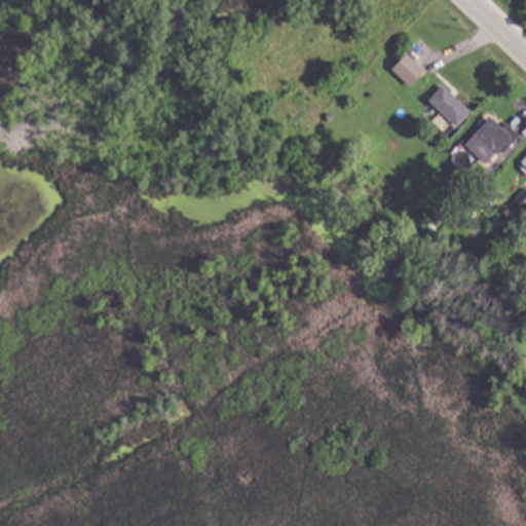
[(407,87),(422,71),(404,54),(388,70),(407,87)]
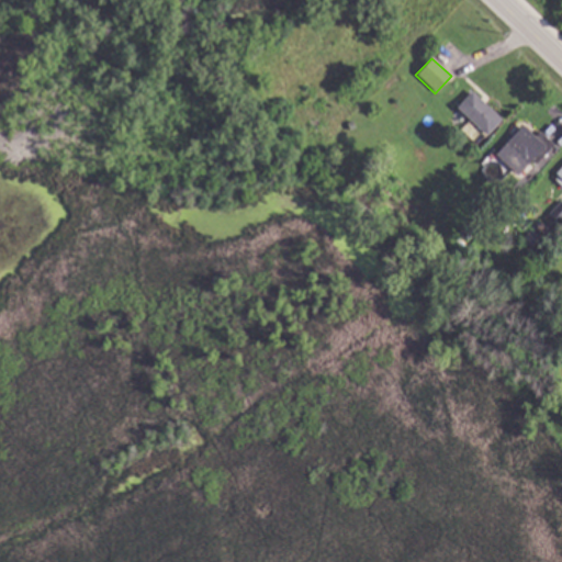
[(531,75),(526,78),(523,72),(528,68),(531,75)]
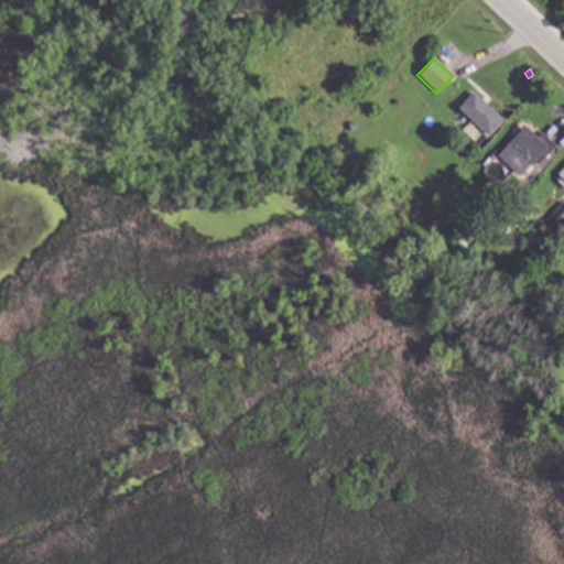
[(507,119),(491,137),(461,108),(476,90),(507,119)]
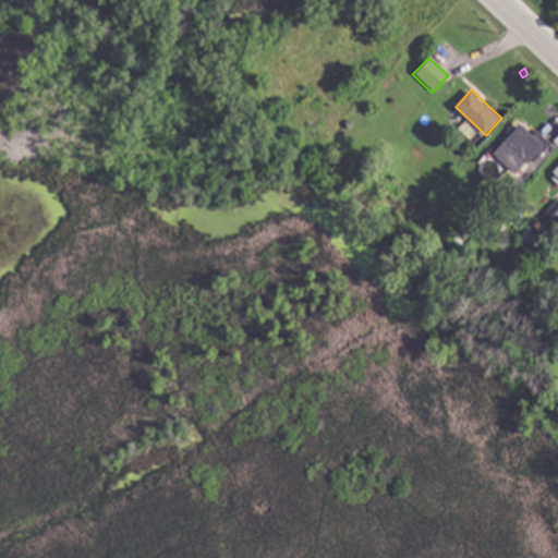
[(534,135),(540,131),(553,144),(535,164),(530,158),(516,173),(494,154),(522,124),(534,135)]
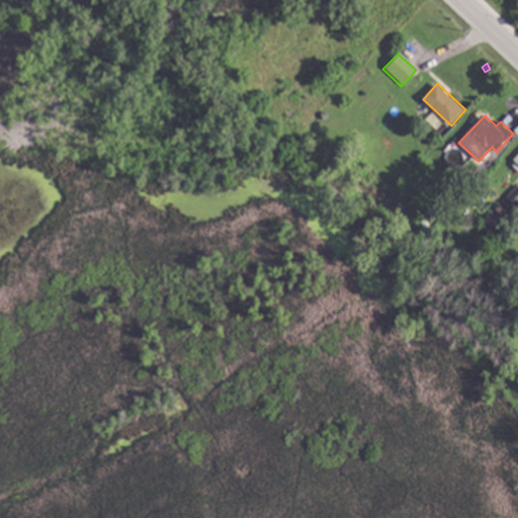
[(517,204),(509,196),(517,186),(517,204)]
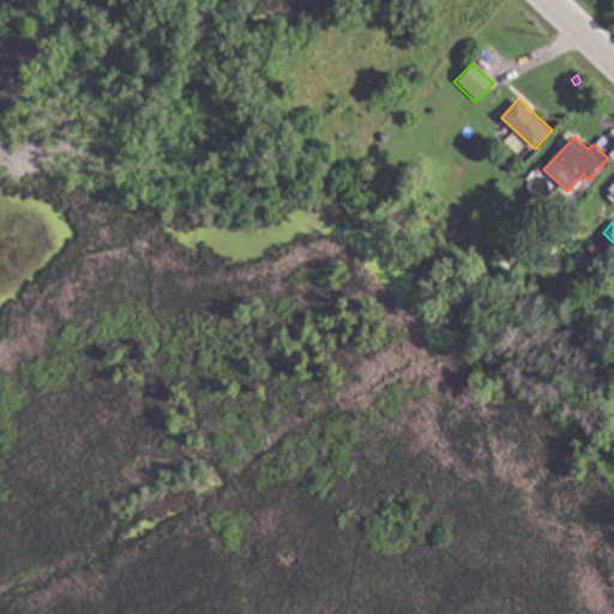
[(523,252),(516,259),(506,251),(513,244),(523,252)]
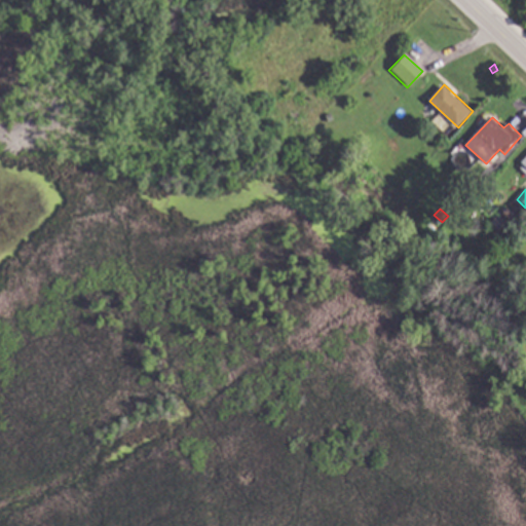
[(515,215),(511,219),(503,213),(508,209),(515,215)]
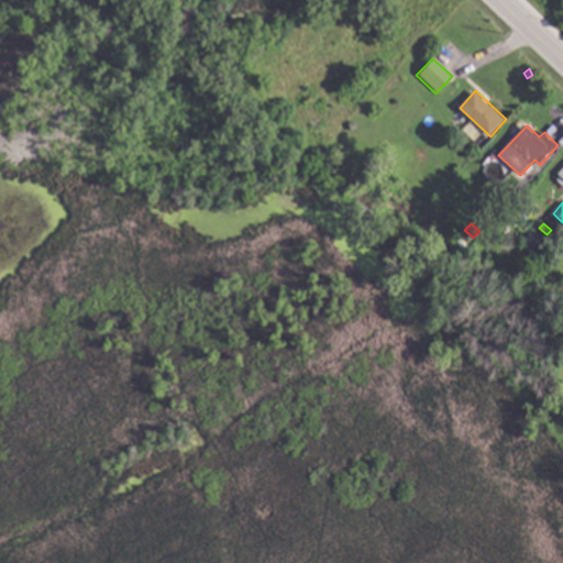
[(540,242),(536,247),(525,240),(530,233),(540,242)]
